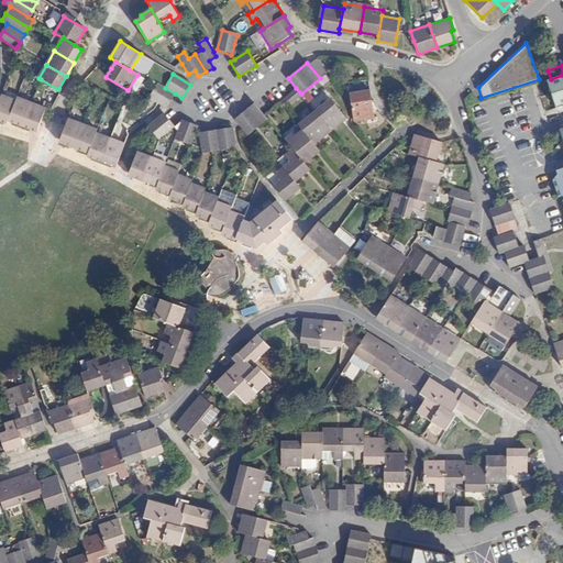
[(562,75),(551,79),(547,80),(555,108),(562,105),(562,75)]
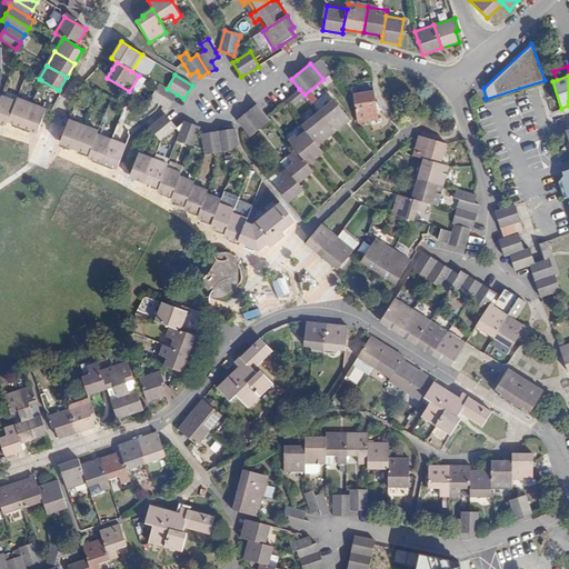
[(177,95),(167,89),(159,85),(157,87),(150,98),(162,106),(168,109),(177,95)]
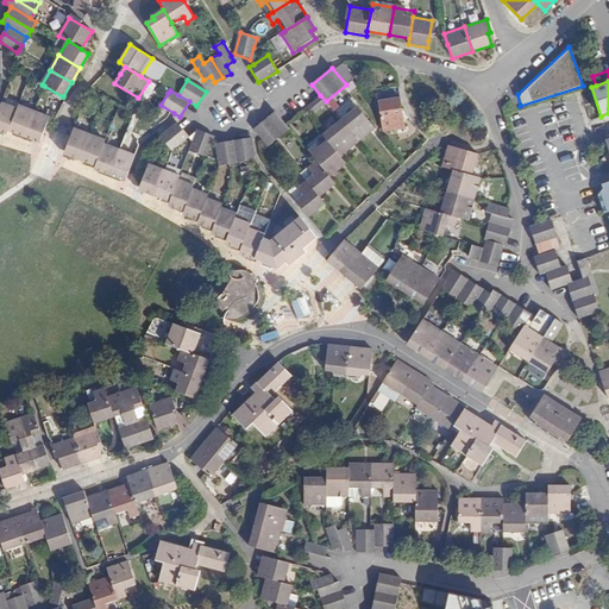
[(378,104),(382,129),(383,133),(405,130),(402,115),(400,98),(377,101),(378,104)]
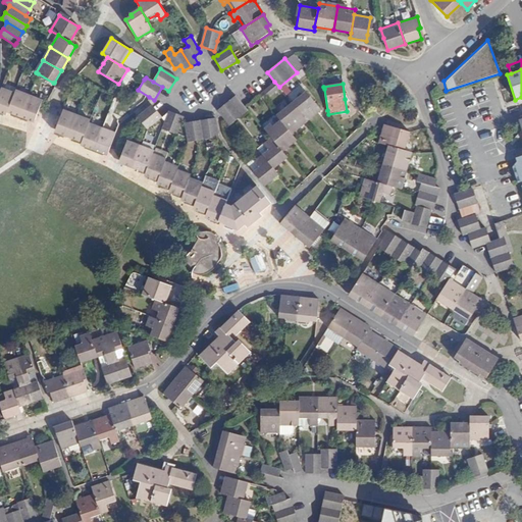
[(1,88),(0,91),(0,112),(6,115),(7,113),(15,93),(1,88)]
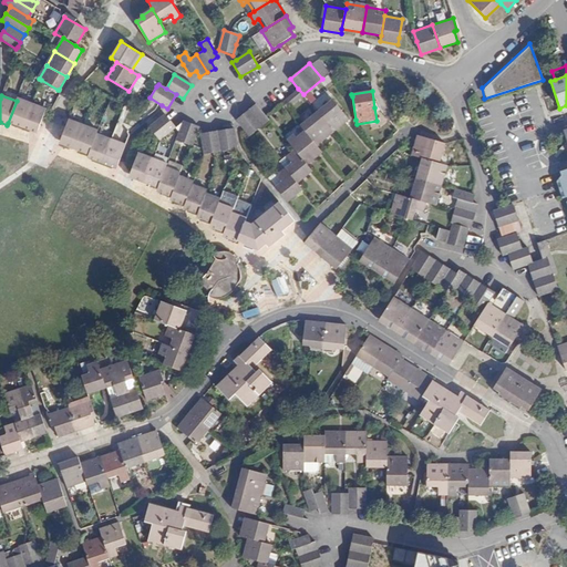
[(18,98),(17,101),(8,123),(22,129),(32,103),(18,98)]
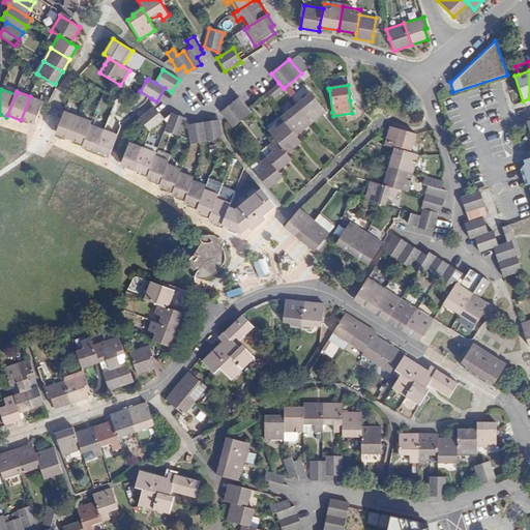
[(312,93),(296,105),(313,124),(327,113),(312,93)]
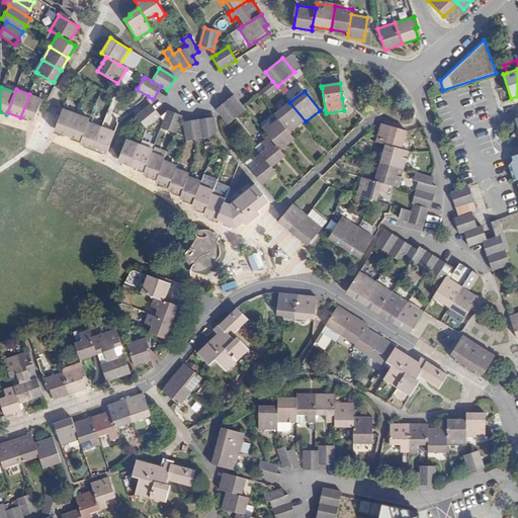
[(42,99),(29,94),(20,117),(33,121),(41,100),(42,99)]
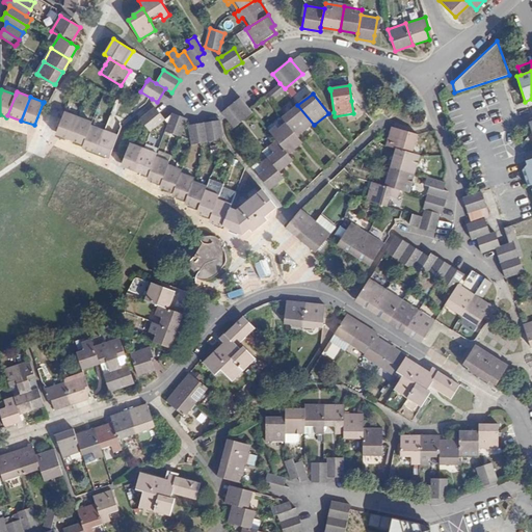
[(241,99),(222,113),(230,123),(235,129),(254,113),(249,108),(241,99)]
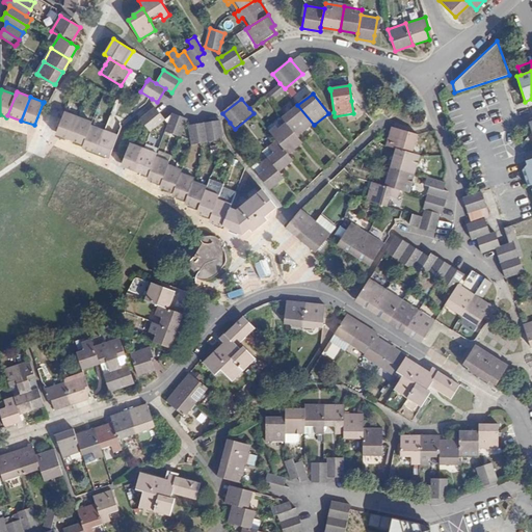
[(299,137),(314,125),(297,105),(283,117),(288,124),(299,137)]
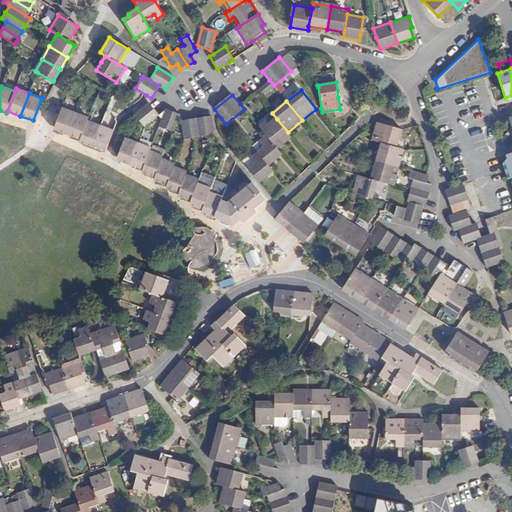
[(158,115),(148,103),(134,115),(145,127),(158,115)]
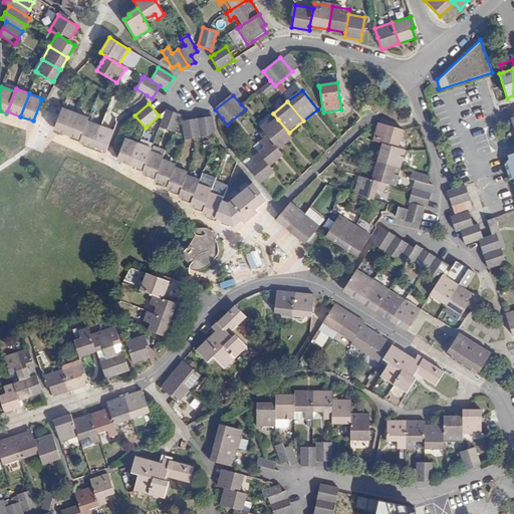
[(66,137),(75,114),(62,109),(53,132),(65,137),(66,137)]
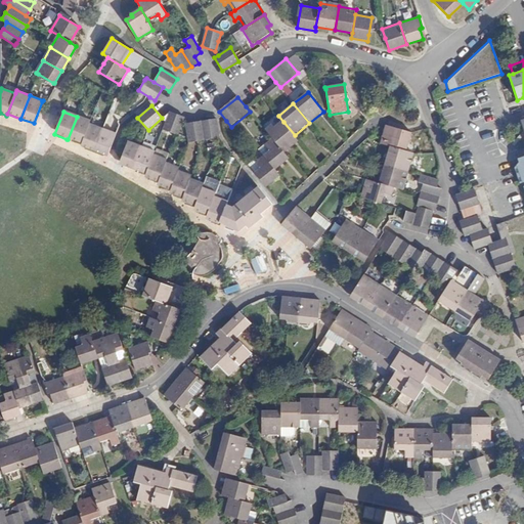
[(184,118),(170,113),(167,120),(164,130),(177,135),(178,135),(182,123),(184,118)]
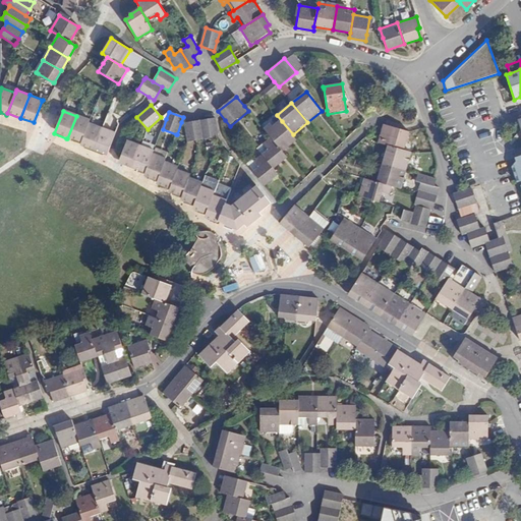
[(76,116),(67,138),(71,140),(80,145),(89,123),(90,121),(76,116)]
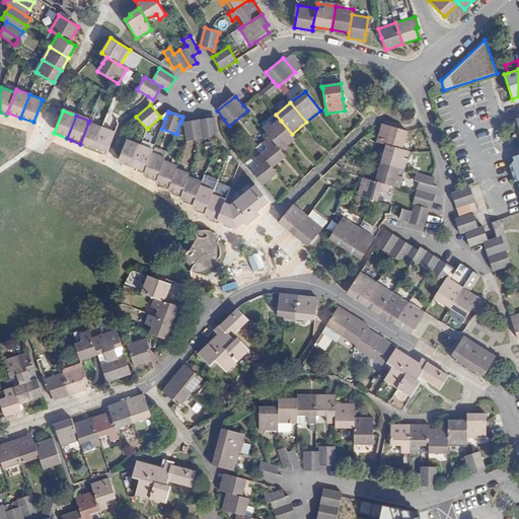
[(214,119),(183,123),(187,142),(195,141),(205,139),(217,138),(214,119)]
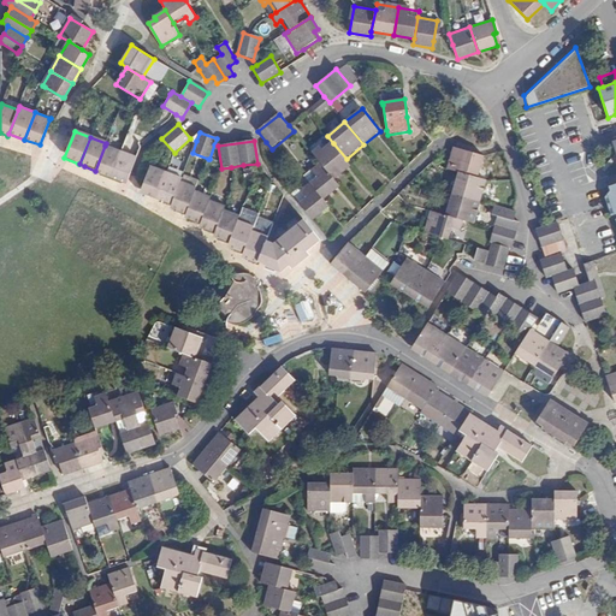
[(323,164),(336,179),(353,166),(347,159),(333,143),(317,157),(323,164)]
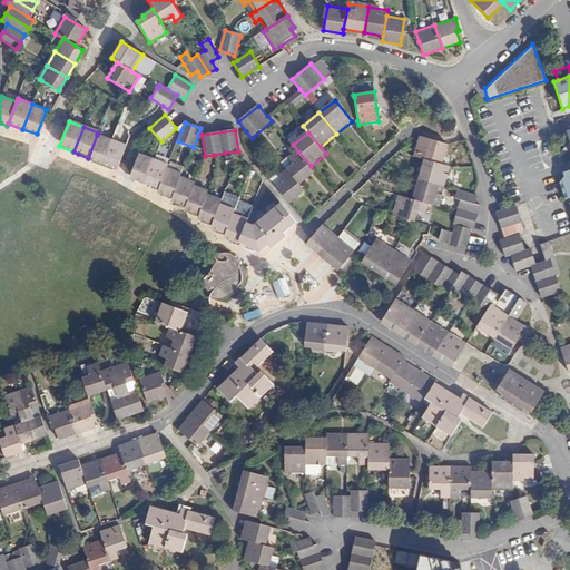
[(102,166),(111,140),(97,135),(88,158),(88,160),(102,166)]
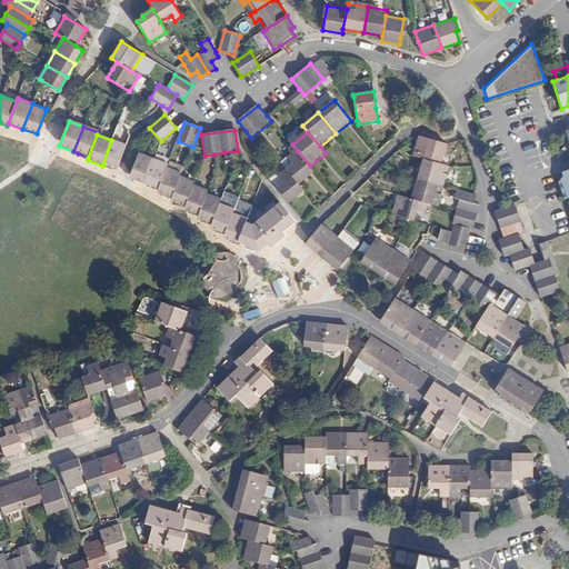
[(413,157),(420,159),(443,166),(449,146),(419,137),(413,157)]
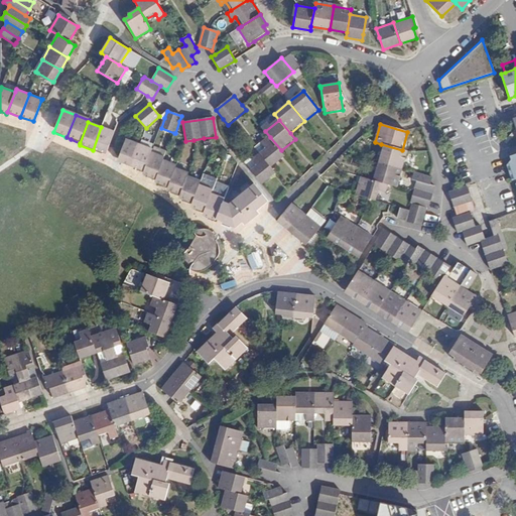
[(115,132),(101,127),(93,150),(106,155),(108,149),(115,132)]
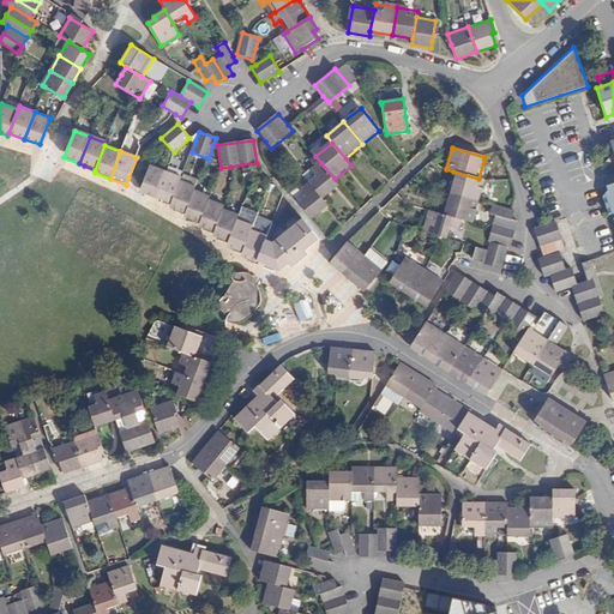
[(305,176),(311,184),(324,199),(341,186),(335,179),(321,163),(305,176)]
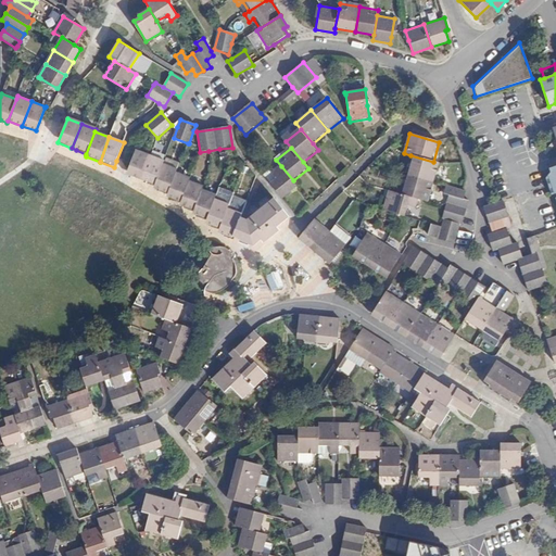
[(126,173),(140,178),(150,154),(135,149),(128,166),(126,173)]
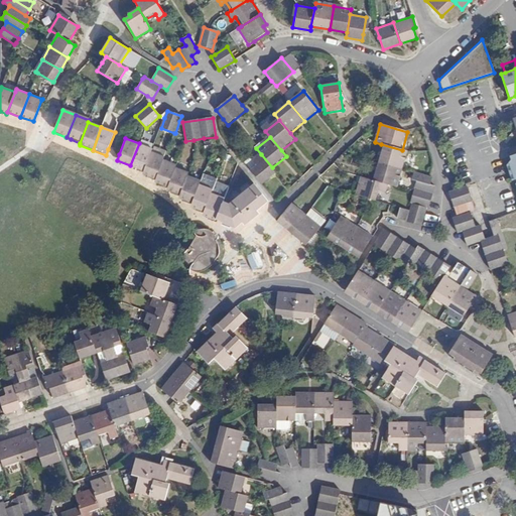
[(139,143),(130,165),(144,171),(151,151),(152,149),(139,143)]
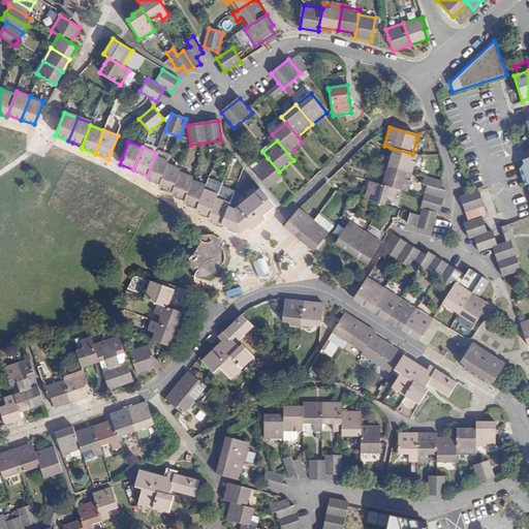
[(391,148),(385,166),(412,174),(417,155),(412,154),(391,148)]
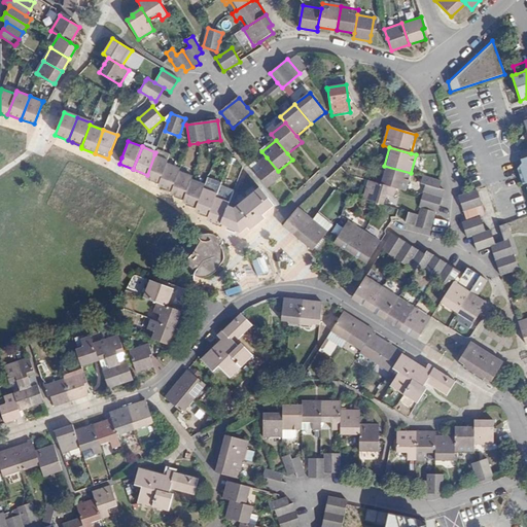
[(161,181),(168,163),(169,160),(154,154),(147,175),(146,176),(161,181)]
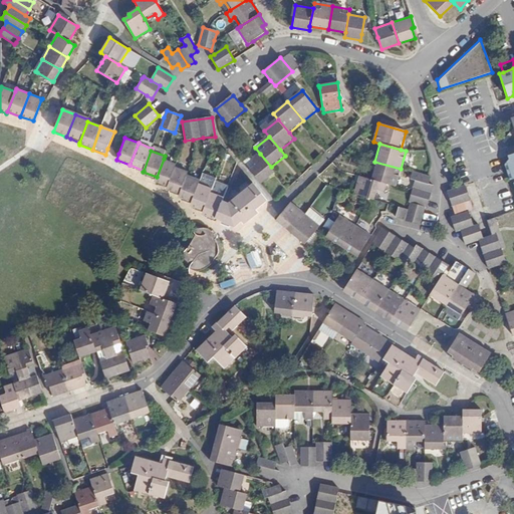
[(276,173),(271,167),(260,154),(253,159),(246,165),(262,185),(276,173)]
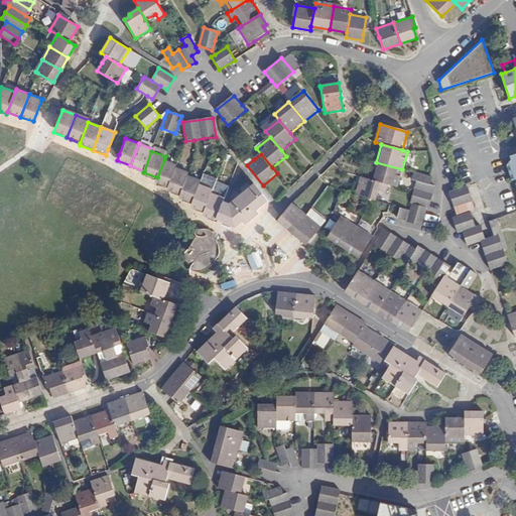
[(515,183),(515,155),(510,157),(512,163),(507,164),(512,180),(515,179),(515,183)]
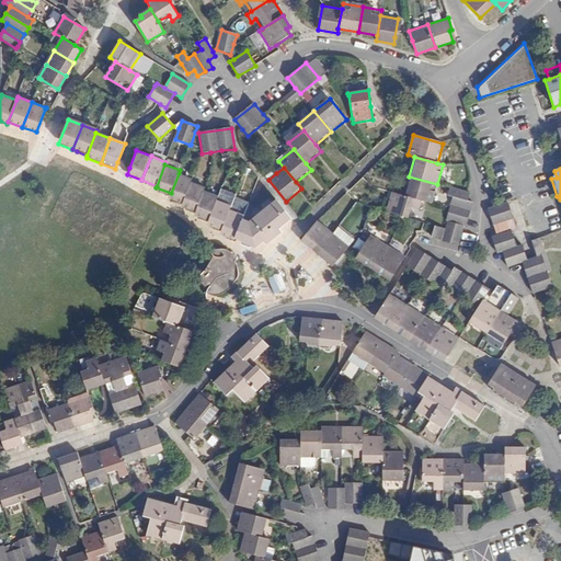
[(183,202),(191,181),(192,178),(179,173),(171,193),(169,196),(183,202)]
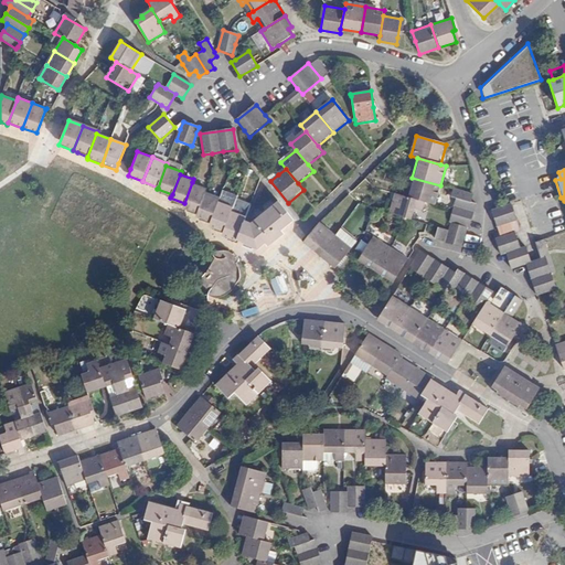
[(406,198),(425,203),(435,205),(440,185),(412,178),(406,198)]
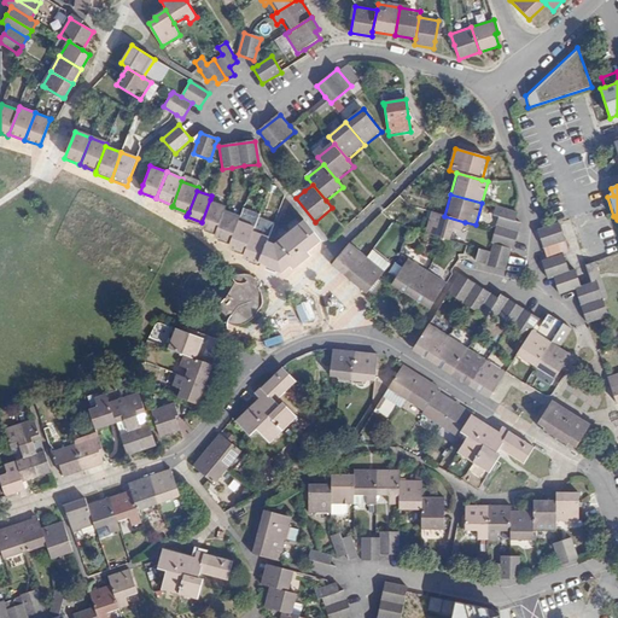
[(216,233),(225,211),(226,207),(210,199),(202,222),(199,227),(216,233)]
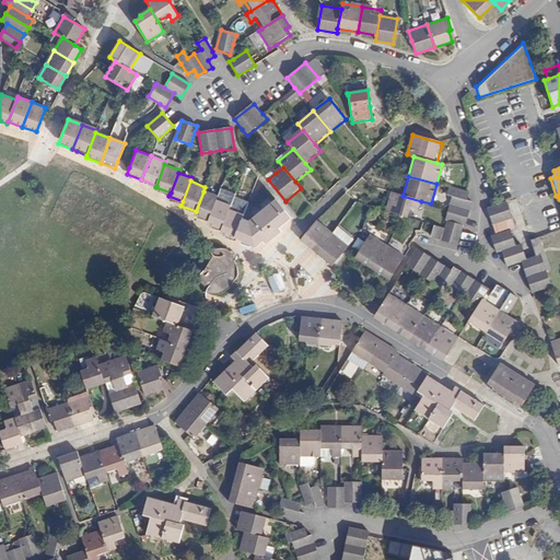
[(465,226),(473,202),(469,201),(471,193),(467,191),(451,187),(450,188),(447,196),(452,197),(448,209),(444,221),(438,219),(432,238),(456,245),(462,226),(465,226)]
